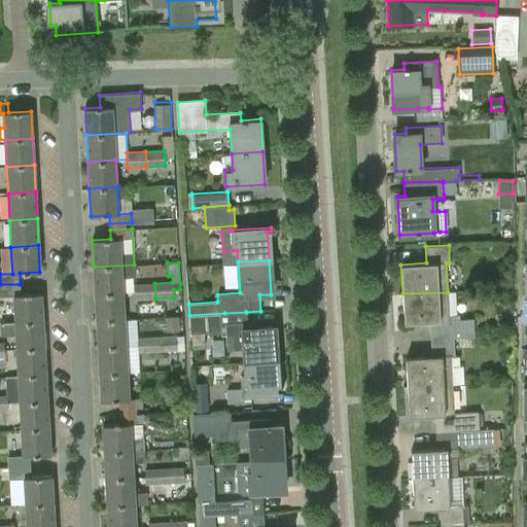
[(134,265),(94,267),(95,293),(123,292),(121,278),(135,277),(134,265)]
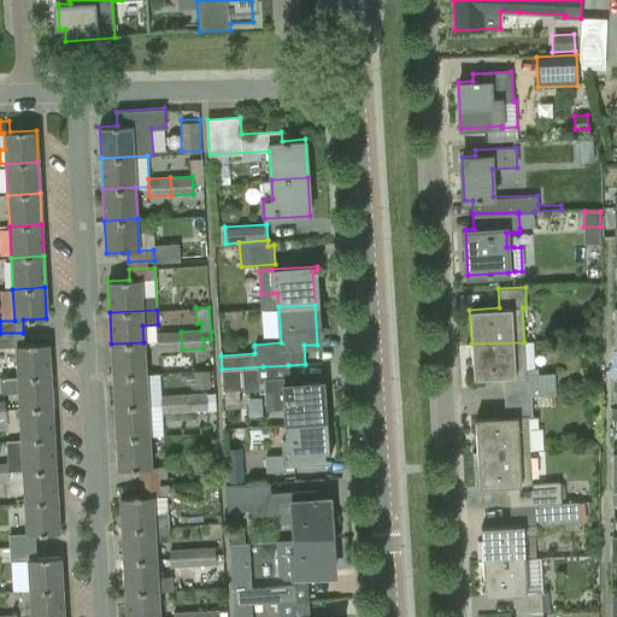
[(182,350),(181,331),(157,333),(157,351),(182,350)]
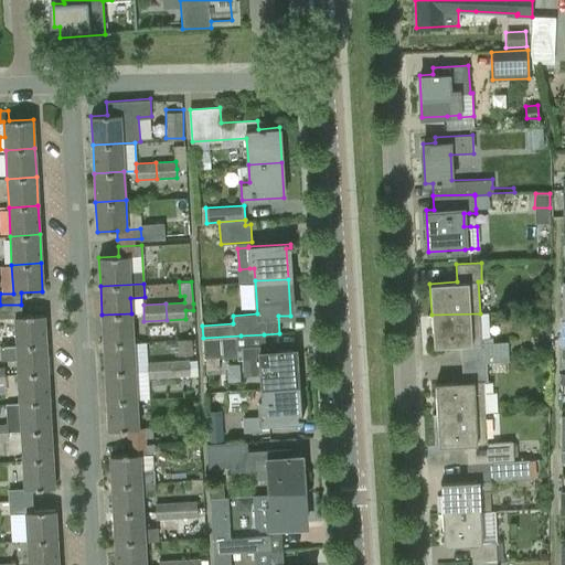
[(44,315),(22,316),(21,305),(0,305),(0,316),(14,316),(16,344),(1,345),(45,343),(44,315)]
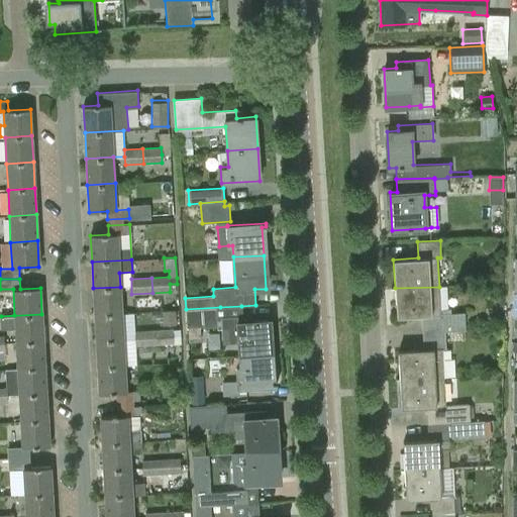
[(120,287),(93,288),(95,315),(122,313),(120,287)]
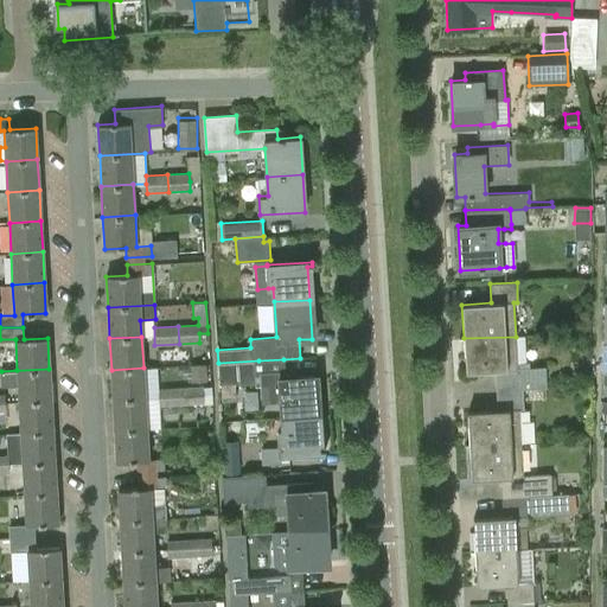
[(516,337),(464,338),(465,372),(494,370),(496,390),(522,389),(545,388),(544,368),(529,368),(529,362),(517,363),(516,337)]
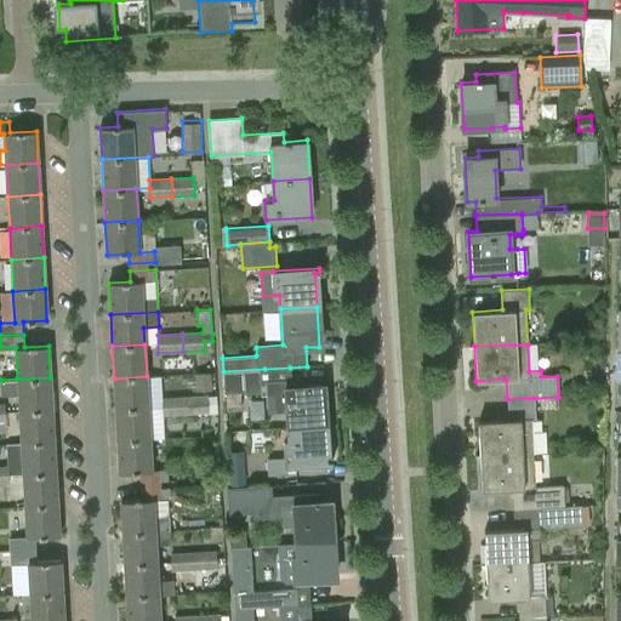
[(265,369),(223,371),(224,393),(261,392),(260,385),(266,385),(265,369)]
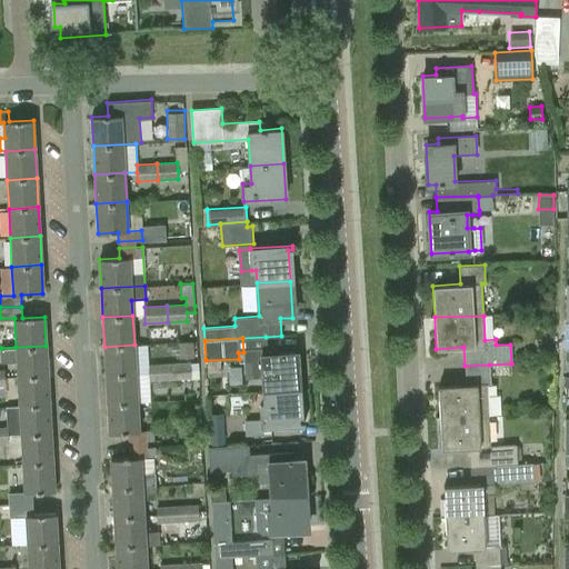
[(179,358),(195,358),(193,342),(179,342),(179,358)]
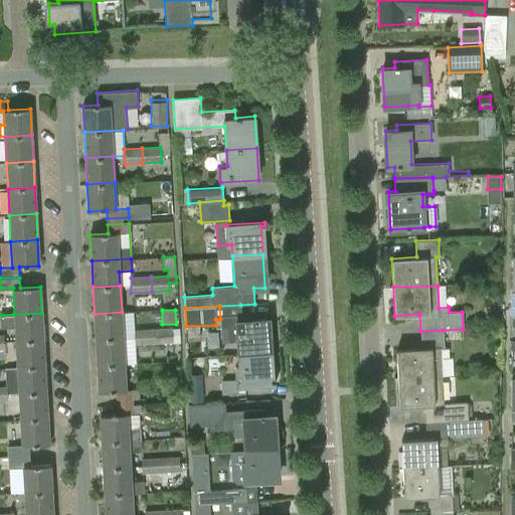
[(123,338),(122,312),(95,314),(96,339),(123,338)]
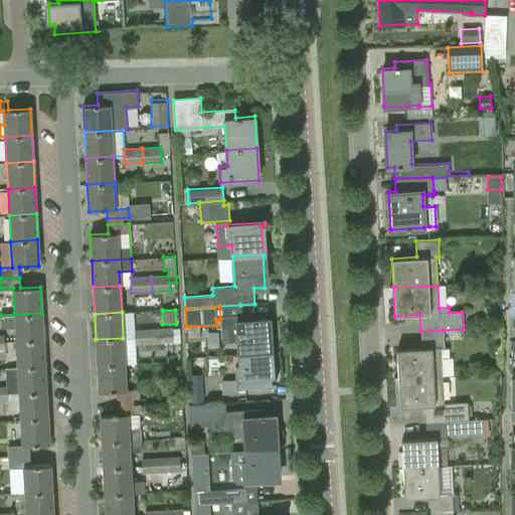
[(41,313),(1,315),(1,327),(15,326),(16,341),(43,339),(41,313)]
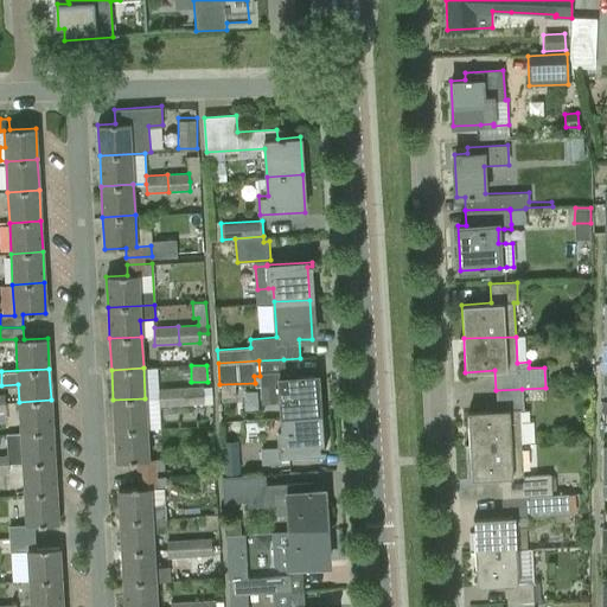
[(281,417),(318,415),(315,376),(301,377),(301,375),(285,374),(260,376),(260,387),(267,387),(267,403),(281,402),(281,417)]
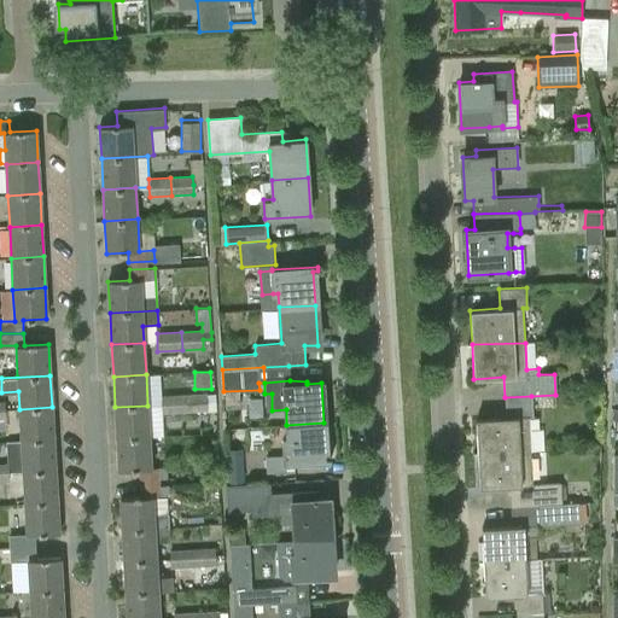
[(185,394),(186,412),(208,410),(207,402),(215,401),(215,394),(207,395),(207,392),(185,394)]
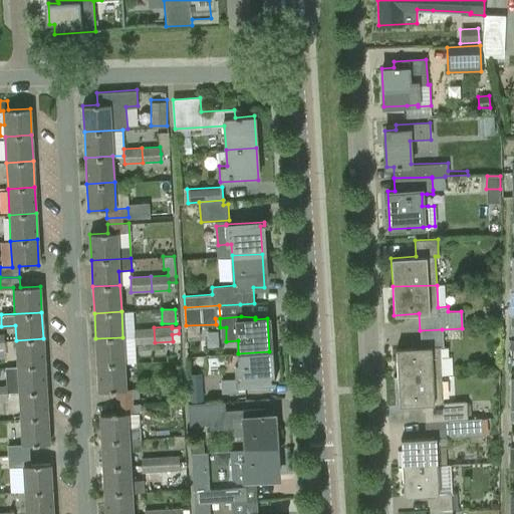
[(155,342),(154,327),(134,329),(135,344),(155,342)]
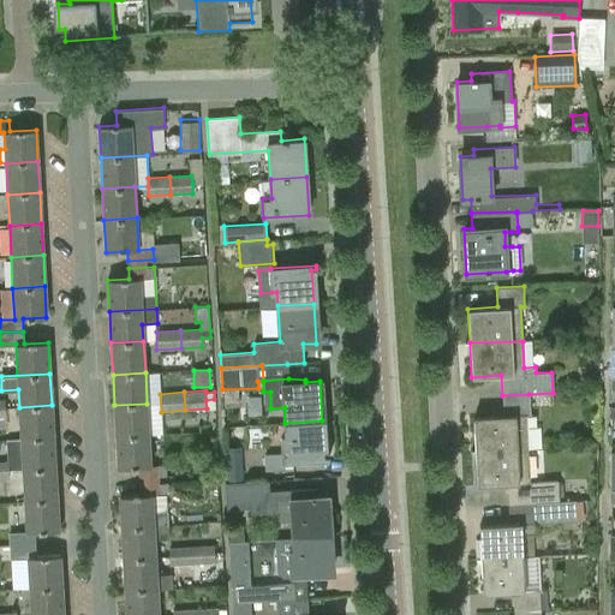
[(476,451),(527,448),(526,415),(530,415),(529,394),(502,395),(503,408),(491,408),(493,416),(473,417),(476,451)]
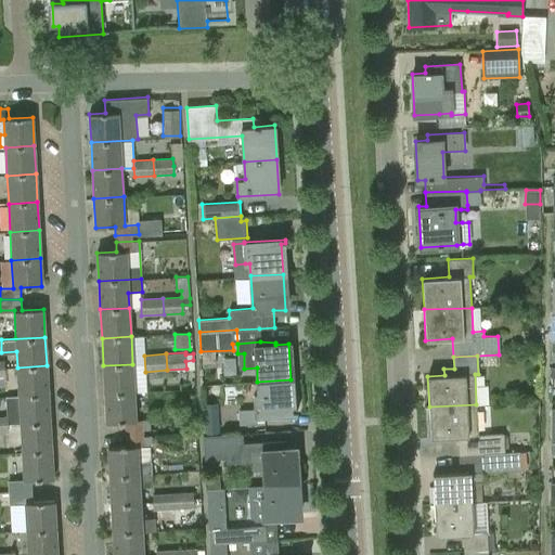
[(132,364),(103,365),(105,394),(134,392),(132,364)]
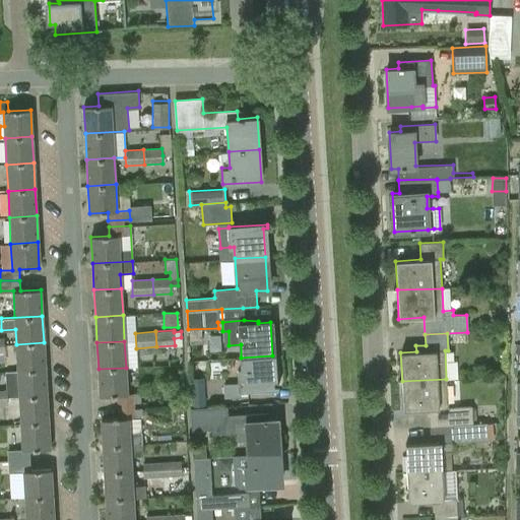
[(44,342),(16,344),(17,371),(45,369),(44,342)]
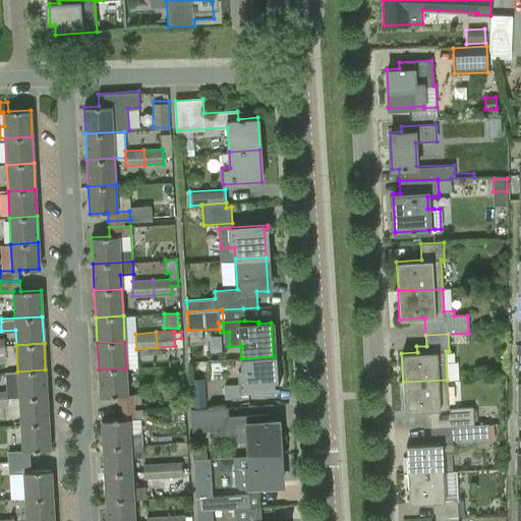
[(273,356),(241,358),(242,369),(238,370),(239,385),(223,385),(224,399),(239,398),(239,390),(279,388),(279,385),(274,385),(273,356)]
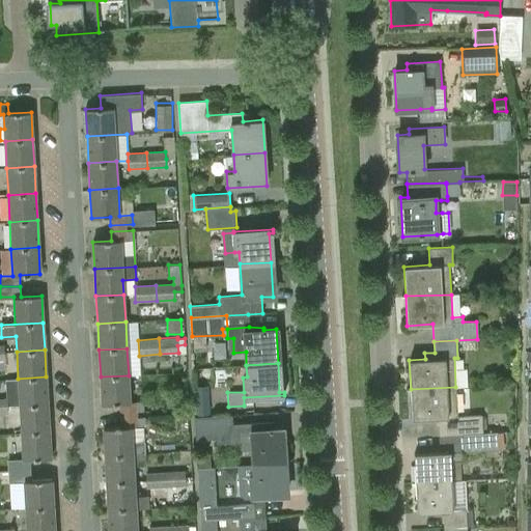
[(120,414),(142,413),(143,413),(143,401),(130,401),(129,375),(101,376),(102,404),(120,403),(120,414)]
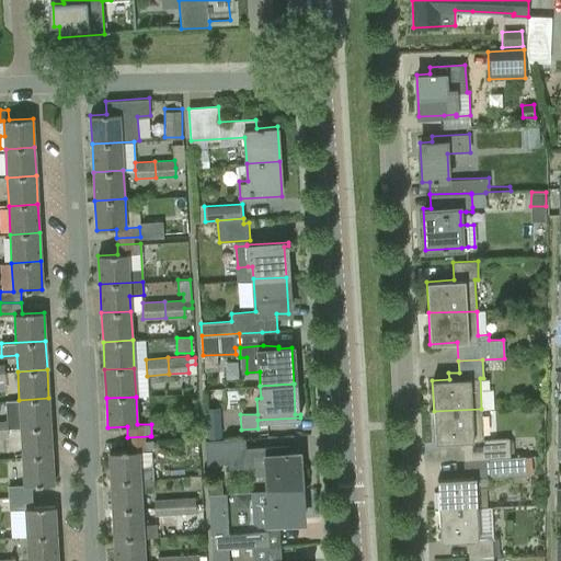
[(6,400),(7,421),(8,428),(21,428),(49,426),(48,398),(19,400),(6,400)]
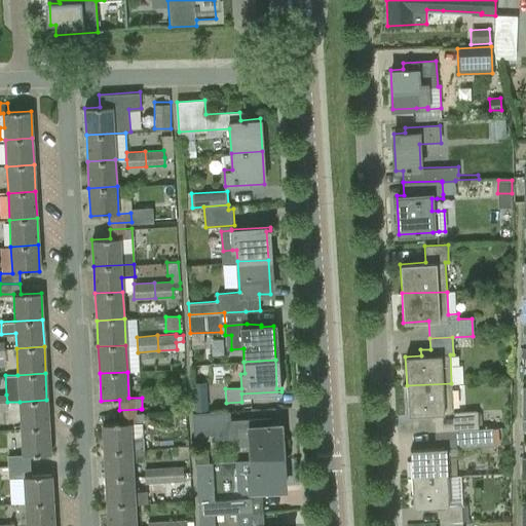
[(451,383),(407,385),(408,415),(434,414),(435,430),(478,428),(477,412),(453,413),(451,383)]
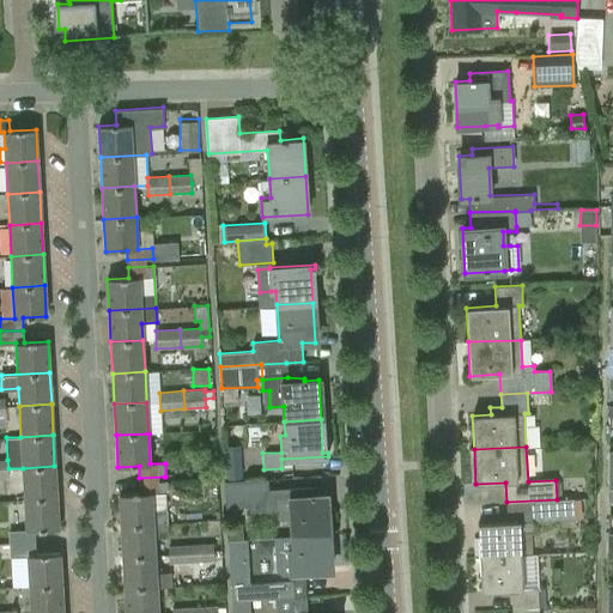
[(229,480),(229,481),(242,481),(240,450),(225,450),(226,466),(228,480),(229,480)]
